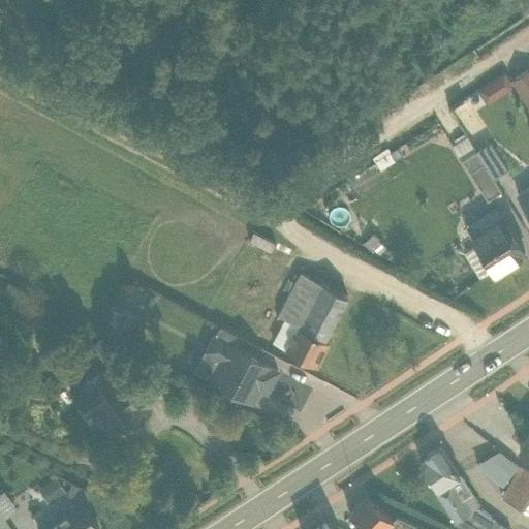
[(528,110),(528,68),(510,82),(528,110)]
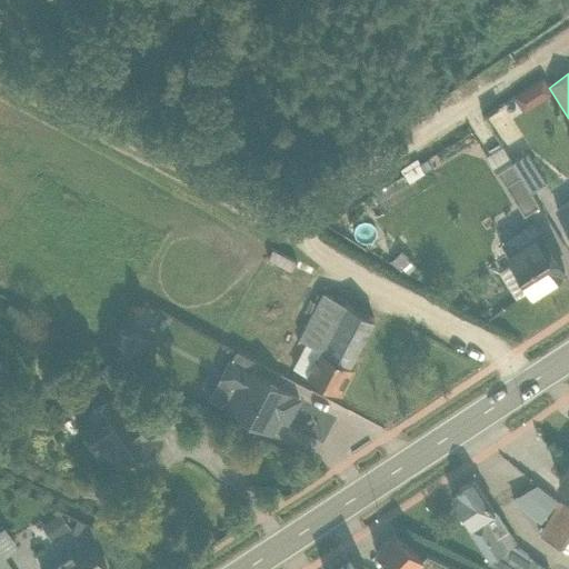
[(522,113),(552,95),(541,78),(512,97),(522,113)]
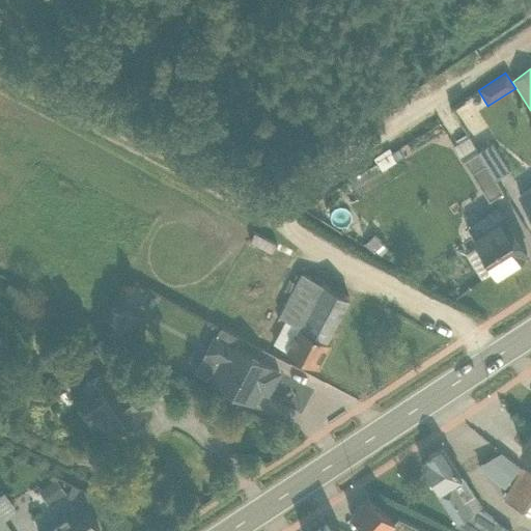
[(457,150),(488,201),(503,193),(495,180),(477,151),(470,142),(457,150)]
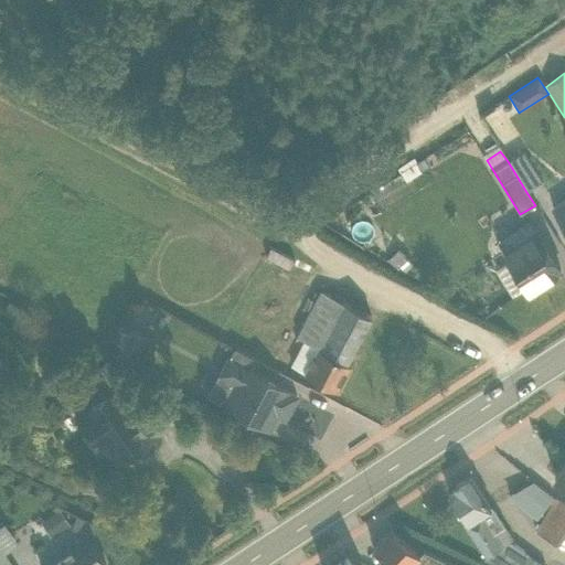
[(508,161),(526,192),(542,182),(522,151),(508,161)]
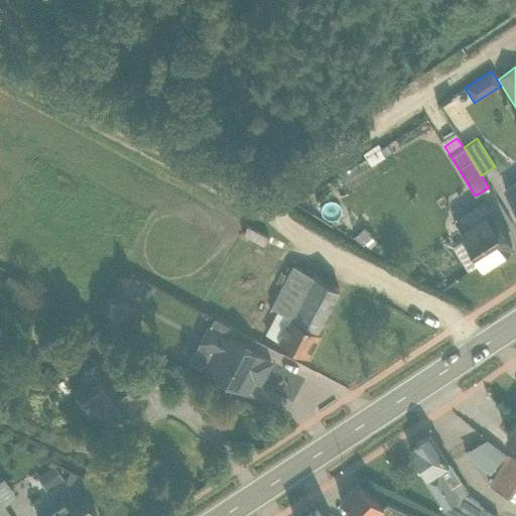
[(515,180),(504,188),(515,207),(515,180)]
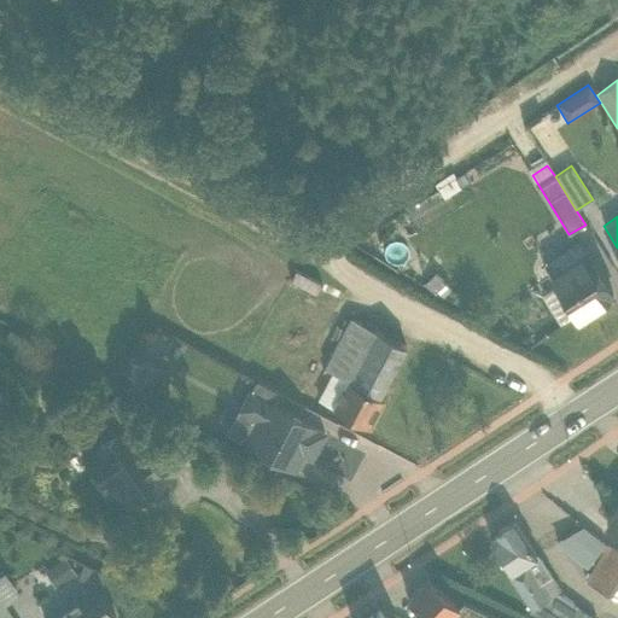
[(576,319),(612,297),(584,252),(548,274),(576,319)]
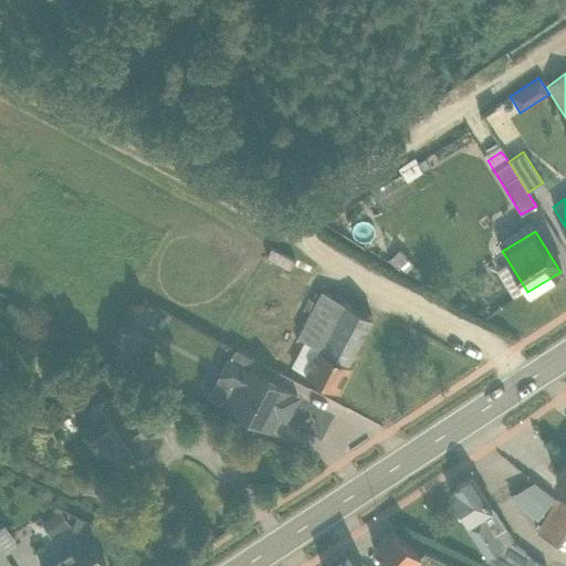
[(350,366),(347,365),(373,318),(321,292),(296,336),(297,337),(292,347),(299,350),(291,366),(337,391),(350,366)]
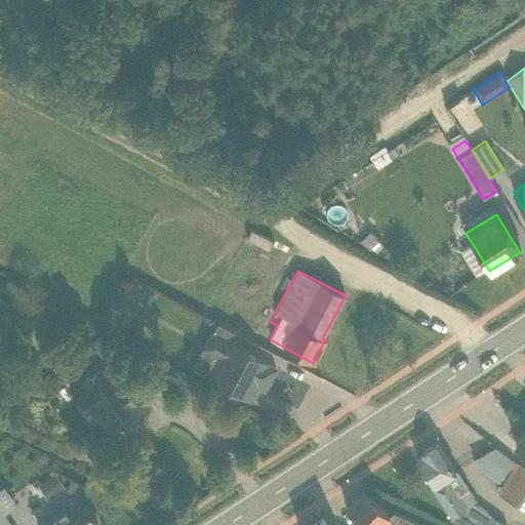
[(192,367),(250,398),(257,384),(265,388),(276,368),(232,345),(238,333),(217,323),(213,332),(211,331),(192,367)]
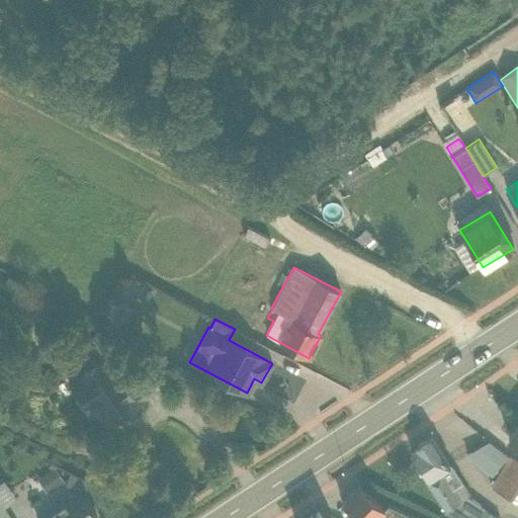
[(114,421),(160,391),(140,362),(126,370),(101,331),(79,345),(91,363),(66,380),(91,417),(105,408),(114,421)]
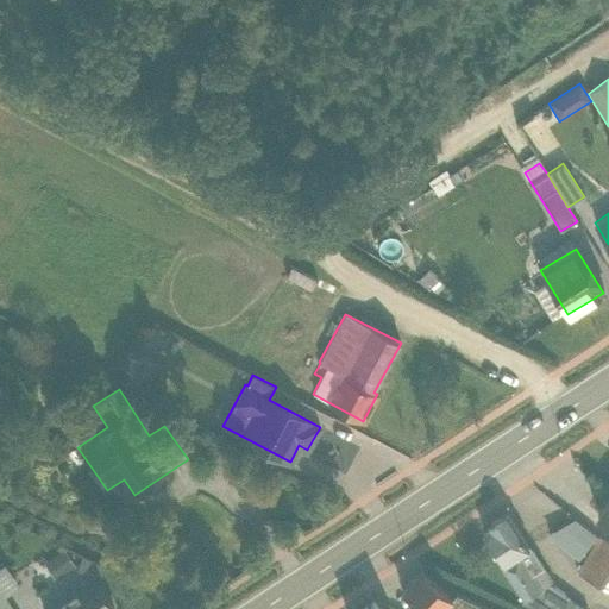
[(608,501),(597,518),(608,526),(608,501)]
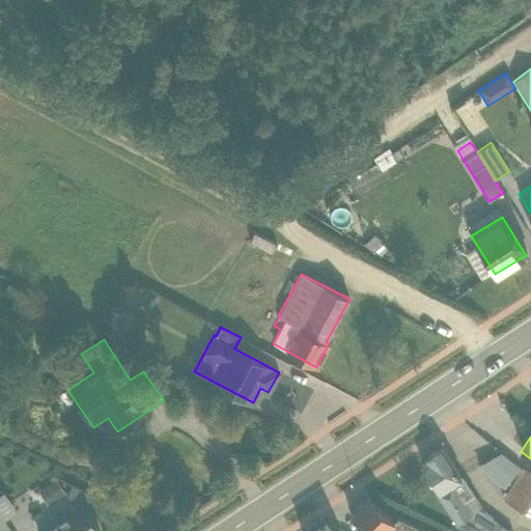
[(435,494),(456,526),(455,527),(460,530),(507,530),(478,511),(481,509),(442,449),(426,458),(428,462),(422,467),(439,492),(435,494)]
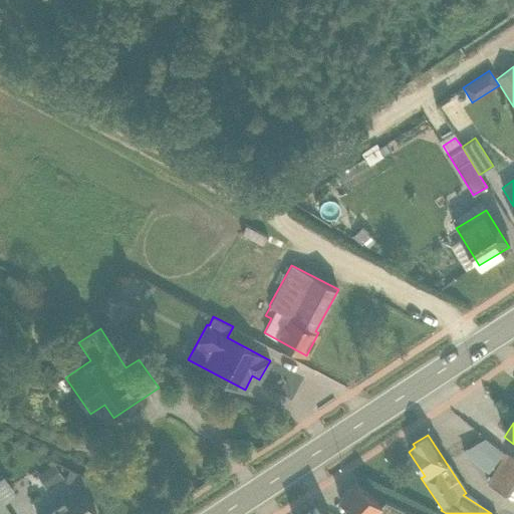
[(462,453),(487,473),(502,455),(485,440),(462,453)]
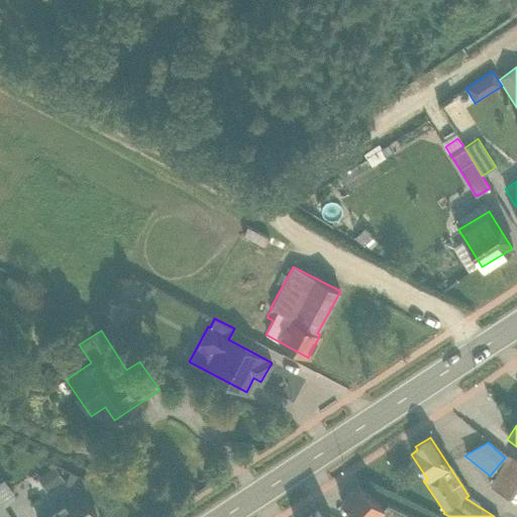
[(512,501),(516,504),(516,463),(508,458),(490,490),(511,503),(512,501)]
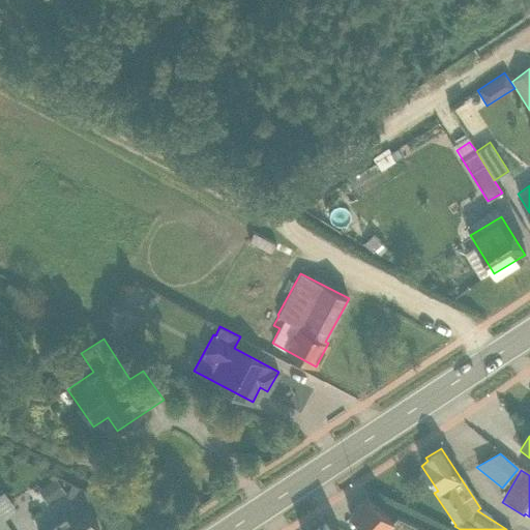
[(48,505),(65,494),(56,478),(38,490),(48,505)]
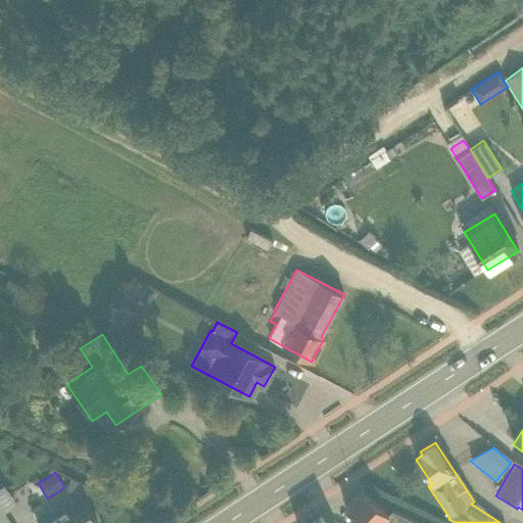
[(0,522),(11,522),(4,512),(16,504),(4,485),(0,487),(0,522)]
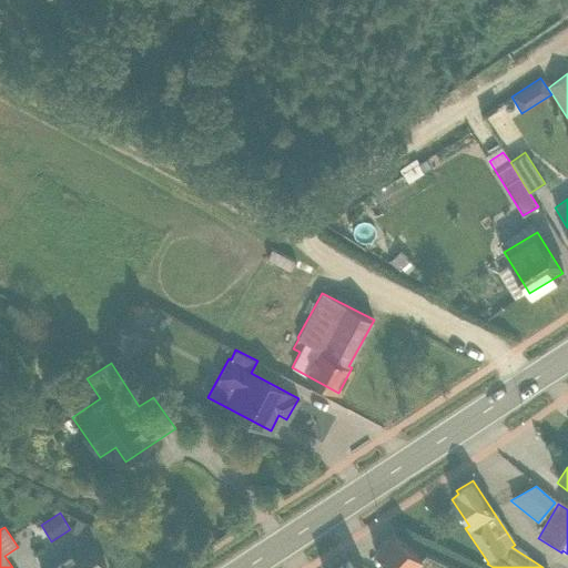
[(450,567),(426,555),(422,559),(393,533),(375,551),(392,567),(450,567)]
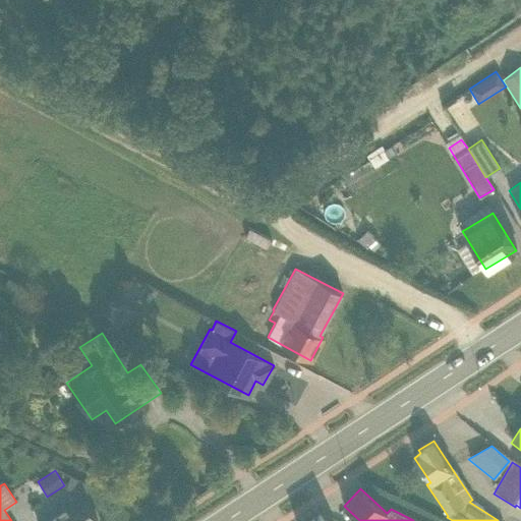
[(35,520),(96,520),(77,494),(35,520)]
